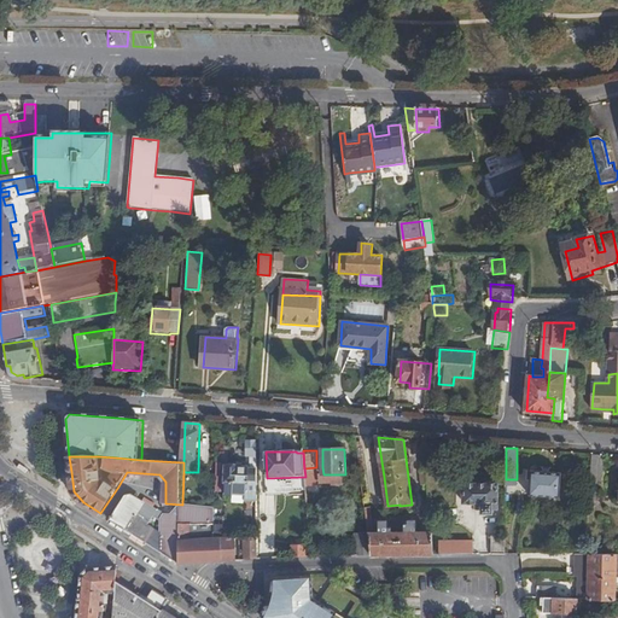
[(257,483),(257,470),(252,470),(252,465),(248,465),(248,467),(227,467),(227,483),(257,483)]
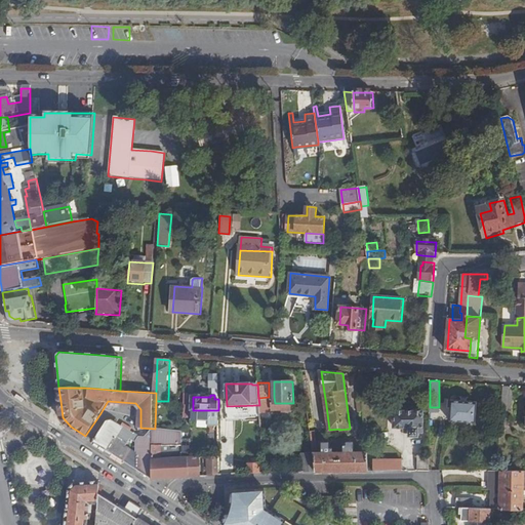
[(478,402),(452,400),(451,421),(476,423),(478,402)]
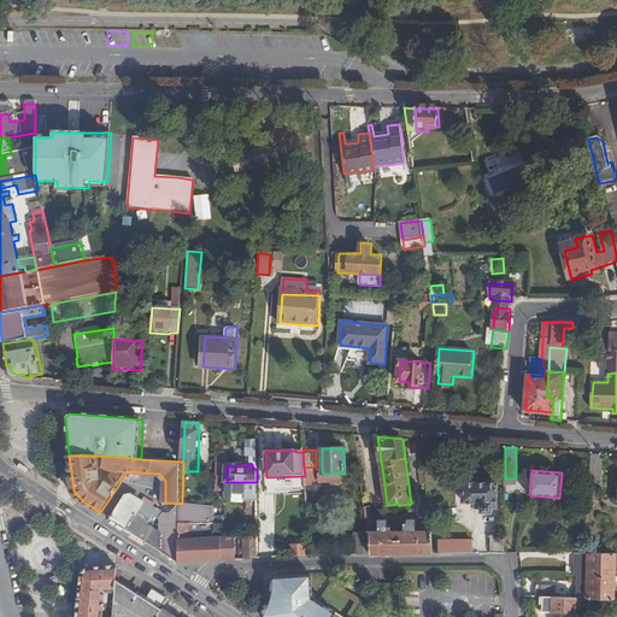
[(497,507),(498,483),(464,482),(464,501),(477,501),(477,507),(482,507),(482,512),(494,512),(494,507),(497,507)]
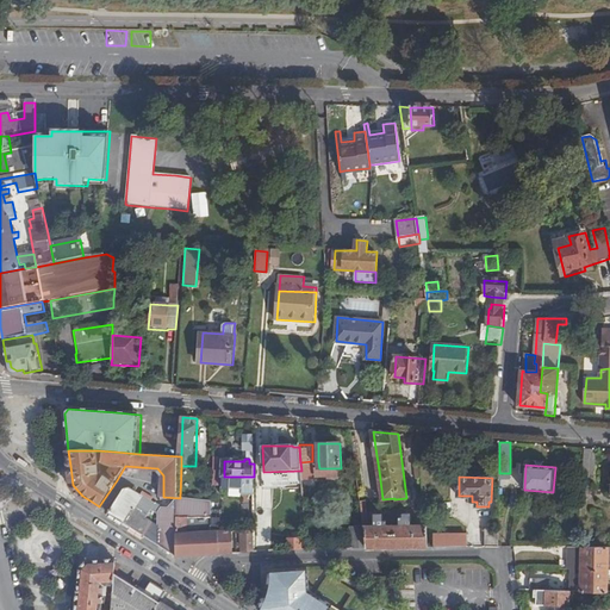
[(126,485),(109,512),(124,522),(134,528),(150,540),(176,556),(178,556),(179,518),(157,504),(156,506),(160,509),(159,511),(159,526),(142,515),(134,509),(143,495),(126,485)]
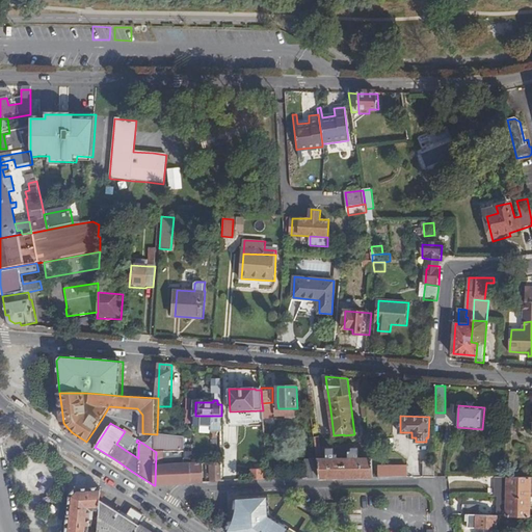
[(445,432),(435,432),(435,445),(444,445),(445,432)]
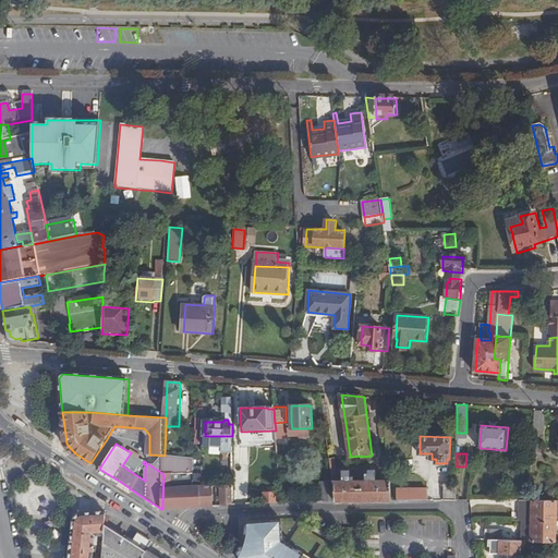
[(195,468),(195,464),(164,464),(164,474),(172,474),(194,474),(195,468)]
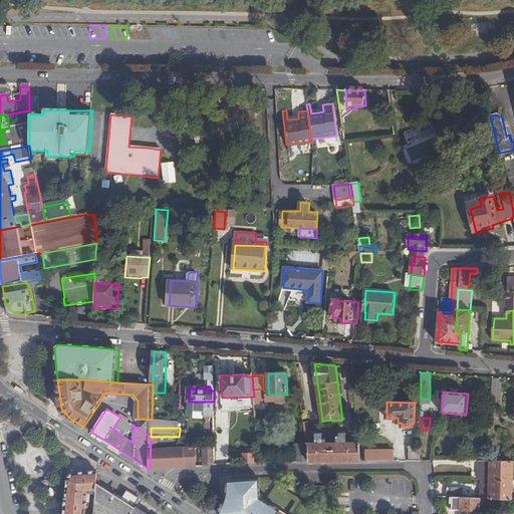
[(186,467),(184,448),(179,449),(179,437),(159,437),(151,437),(150,469),(181,467),(183,467),(186,467)]
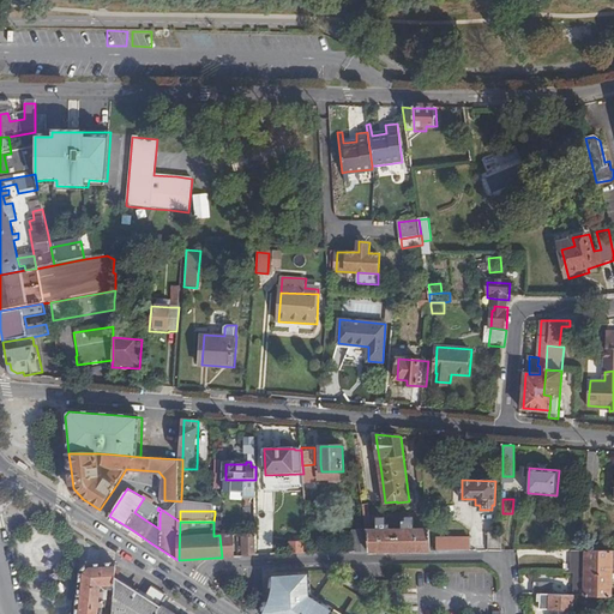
[(369,553),(431,551),(429,529),(414,529),(414,524),(403,524),(403,529),(390,530),(390,524),(378,525),(378,530),(367,531),(369,553)]
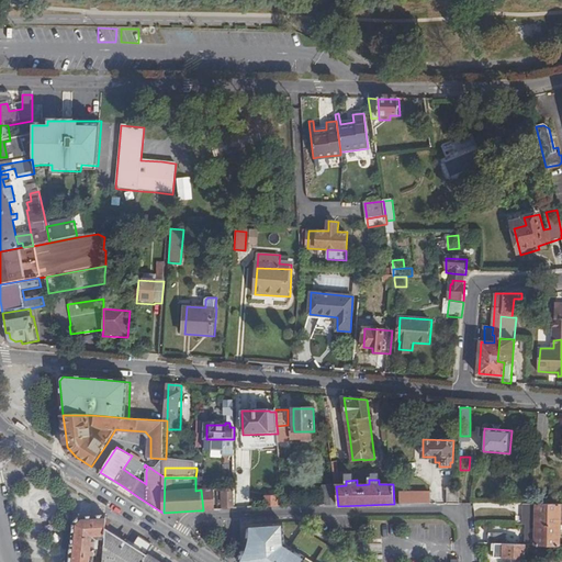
[(326,506),(338,506),(336,486),(324,486),(326,506)]
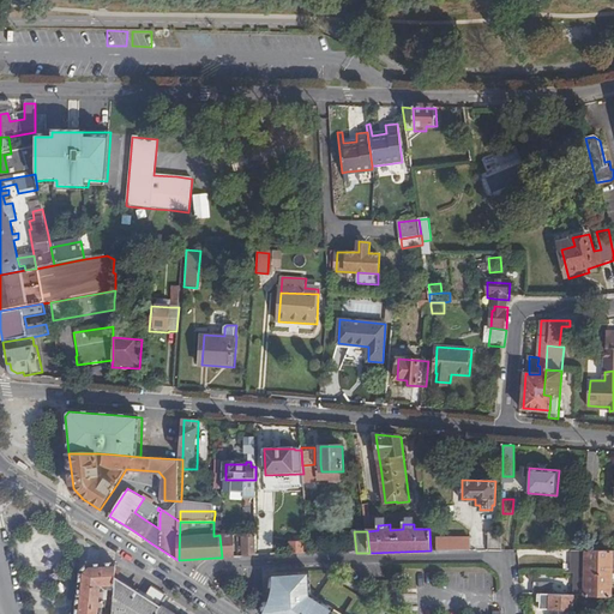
[(503,549),(503,531),(488,531),(488,549),(503,549)]
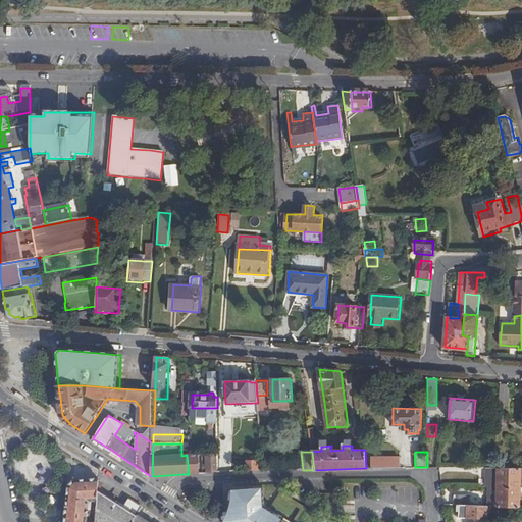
[(217,473),(217,454),(206,454),(207,473),(217,473)]
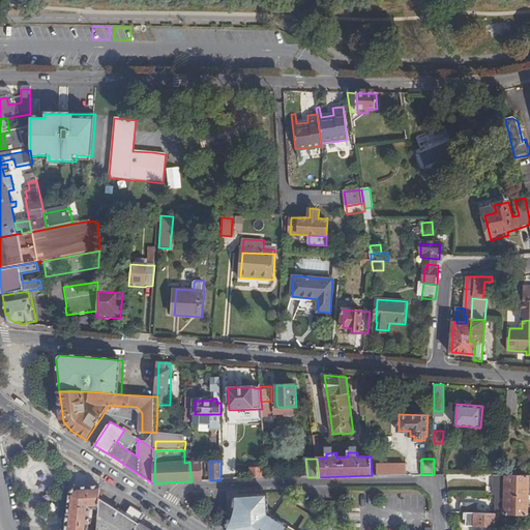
[(200,462),(193,462),(189,462),(192,481),(202,480),(200,462)]
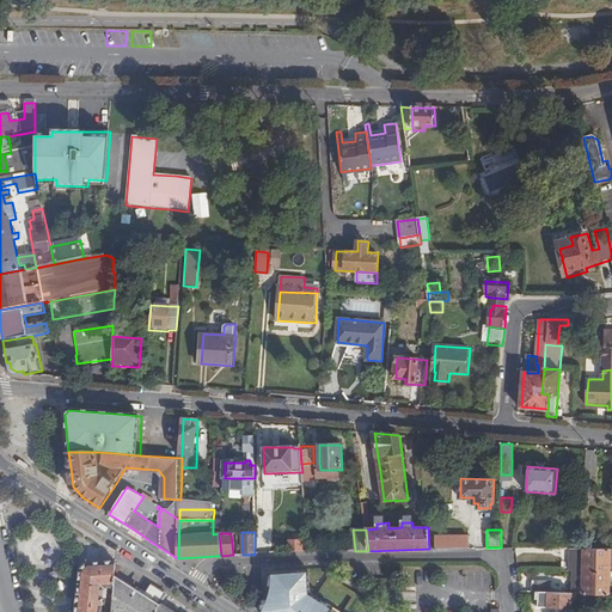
[(436,549),(470,549),(470,536),(452,536),(436,536),(436,549)]
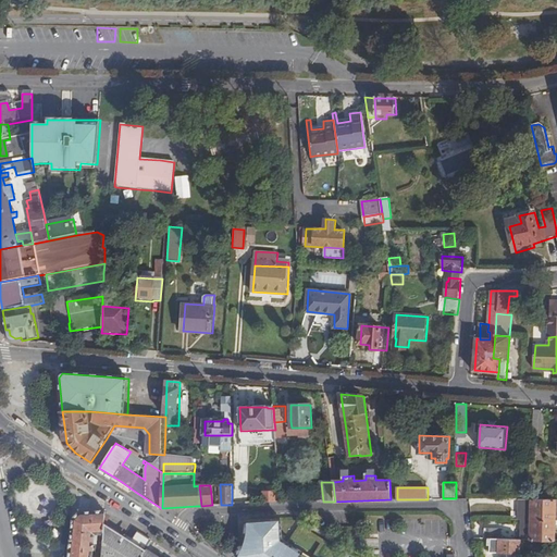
[(24,512),(49,509),(47,489),(22,492),(24,512)]
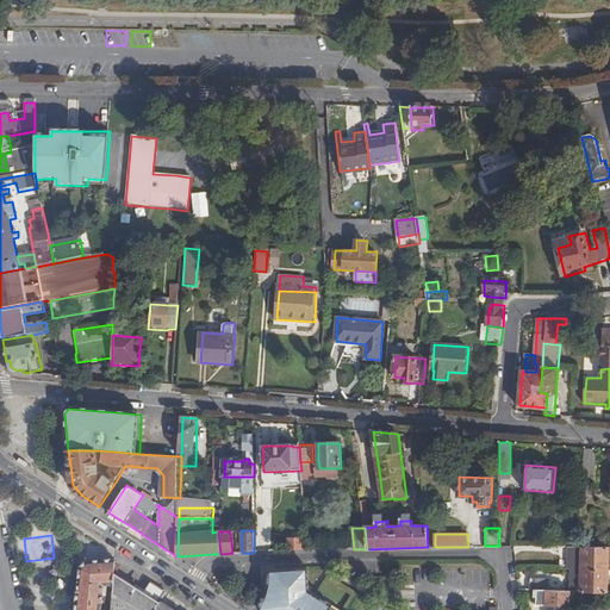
[(288,551),(300,551),(300,541),(287,541),(288,551)]
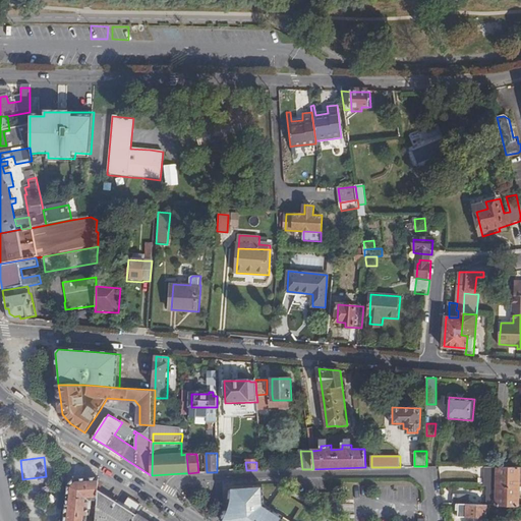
[(495,467),(485,467),(486,485),(488,485),(509,485),(508,467),(495,467)]
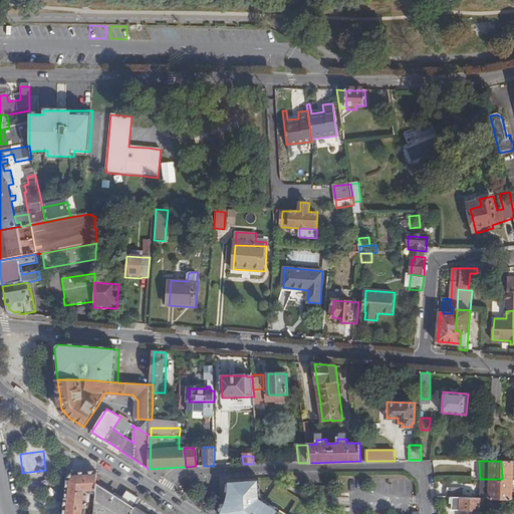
[(512,461),(501,461),(502,479),(512,480),(512,461)]
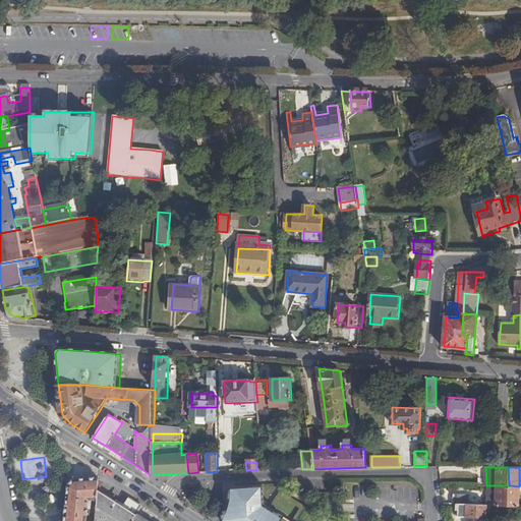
[(88,520),(90,506),(92,506),(93,498),(99,498),(99,488),(100,476),(74,478),(69,484),(65,520),(88,520)]
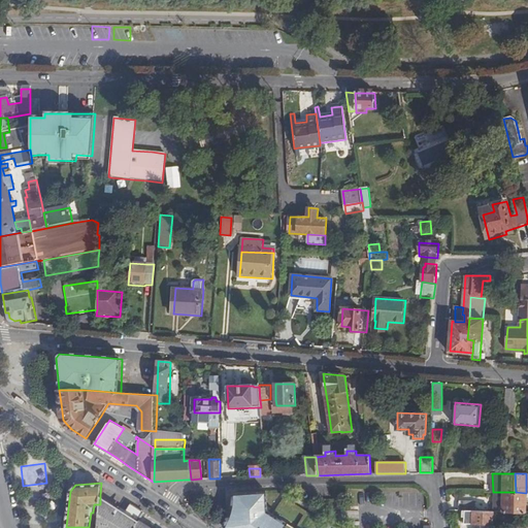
[(516,513),(516,492),(495,492),(495,512),(498,512),(516,513)]
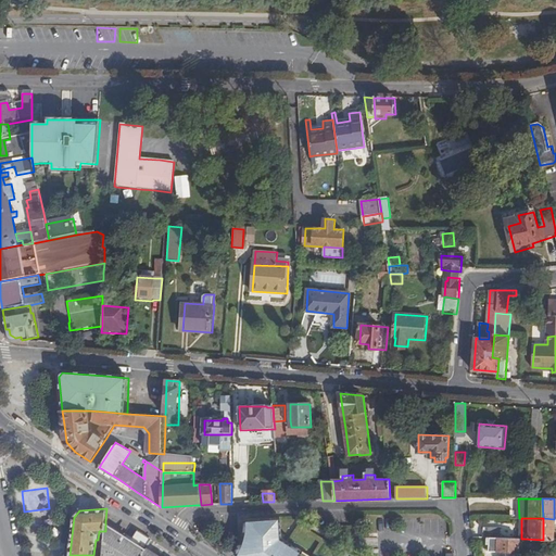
[(554,540),(554,519),(543,518),(543,540),(554,540)]
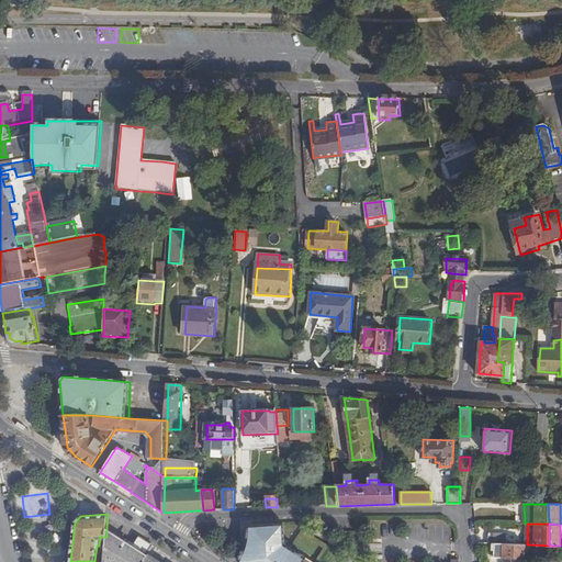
[(246,550),(239,560),(243,561),(315,561),(314,561),(303,554),(293,548),(285,543),(288,525),(253,526),(249,541),(246,550)]
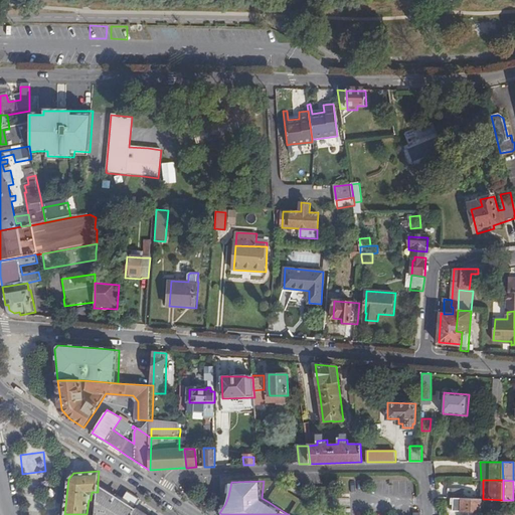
[(96,514),(133,514),(135,509),(136,507),(141,499),(128,490),(123,499),(98,483),(98,492),(96,514)]
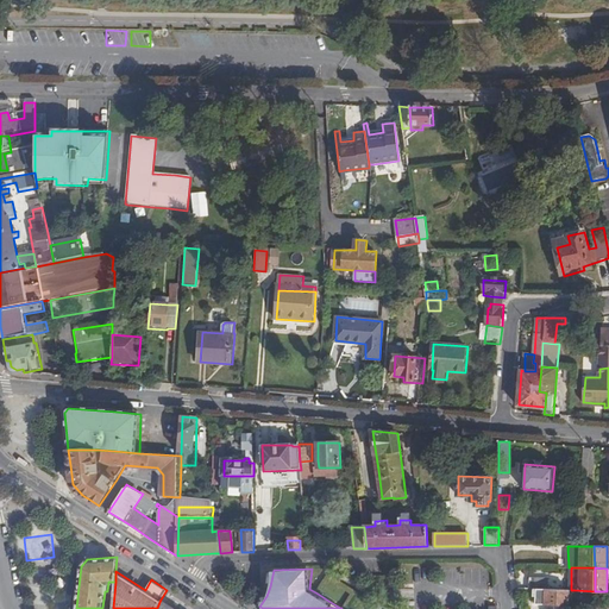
[(532,578),(532,588),(534,588),(550,589),(550,579),(532,578)]
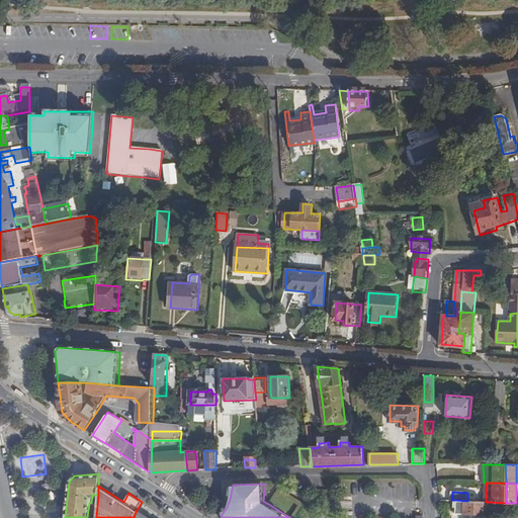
[(467,501),(454,500),(454,512),(485,513),(485,502),(467,501)]
